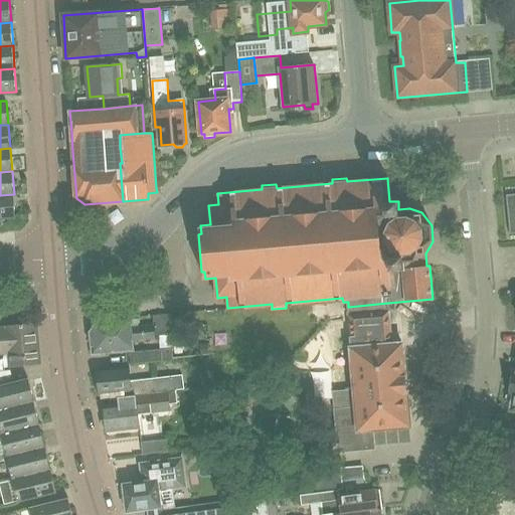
[(514,193),(506,195),(510,233),(514,232),(514,193)]
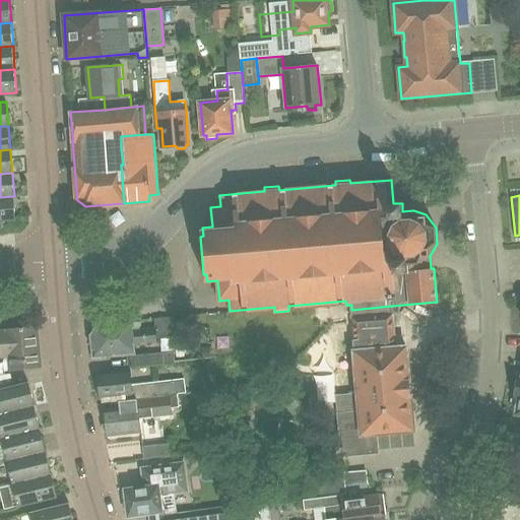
[(0,221),(15,220),(14,196),(0,197),(0,221)]
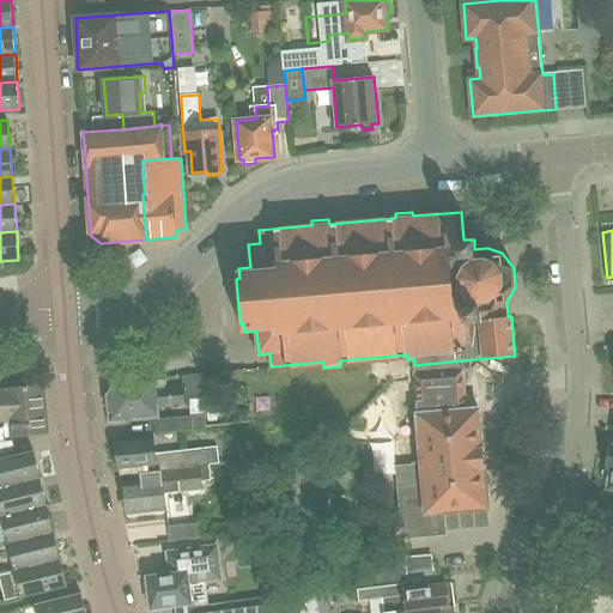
[(420,462),(396,465),(402,536),(444,533),(442,511),(489,508),(479,408),(466,410),(461,360),(414,365),(419,413),(417,413),(420,462)]
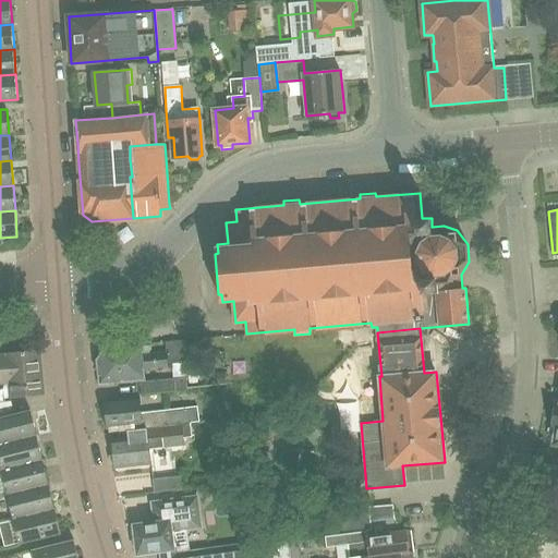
[(354,347),(353,332),(339,334),(340,348),(354,347)]
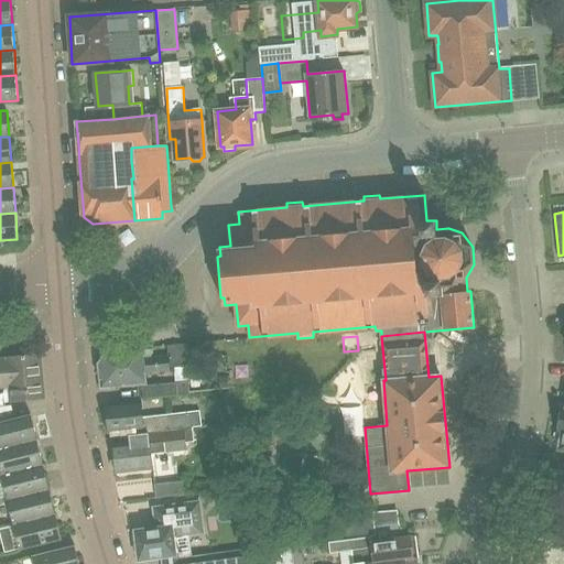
[(171,371),(171,368),(186,366),(184,344),(172,345),(173,356),(170,357),(143,359),(142,348),(141,348),(121,350),(107,351),(98,362),(101,388),(138,384),(139,401),(190,396),(188,381),(145,386),(145,383),(144,373),(171,371)]
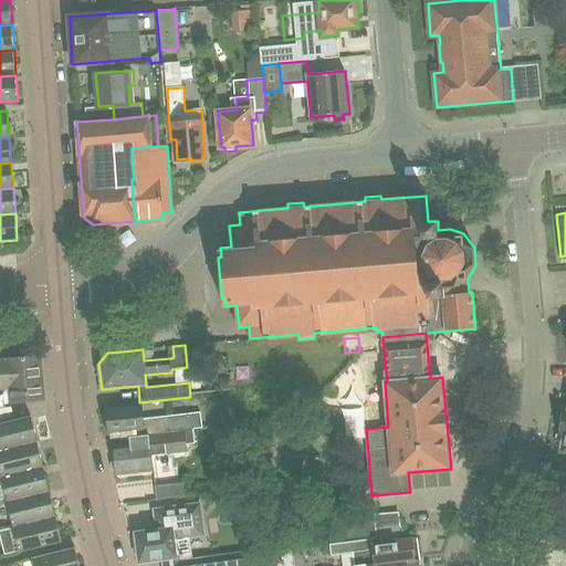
[(41,355),(7,358),(0,358),(0,388),(10,388),(11,401),(45,398),(41,355)]
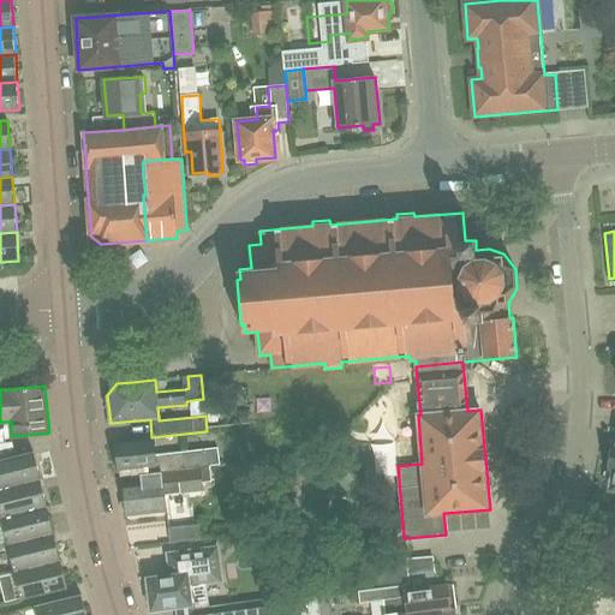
[(218,448),(189,451),(155,454),(153,440),(115,443),(115,446),(113,448),(113,455),(117,457),(118,470),(133,469),(135,476),(139,475),(209,466),(219,465),(218,448)]
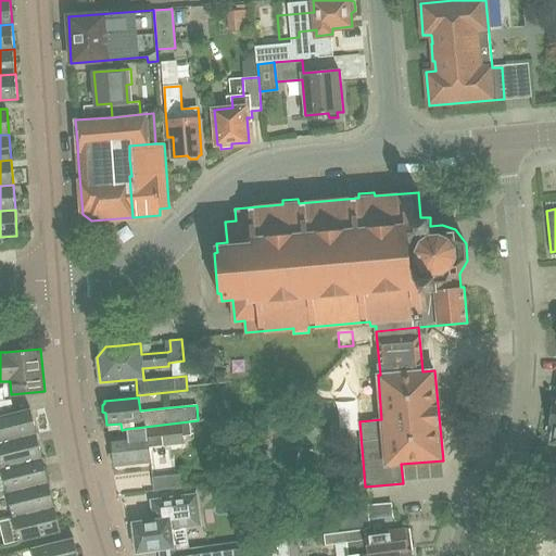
[(230,417),(229,401),(216,402),(218,418),(230,417)]
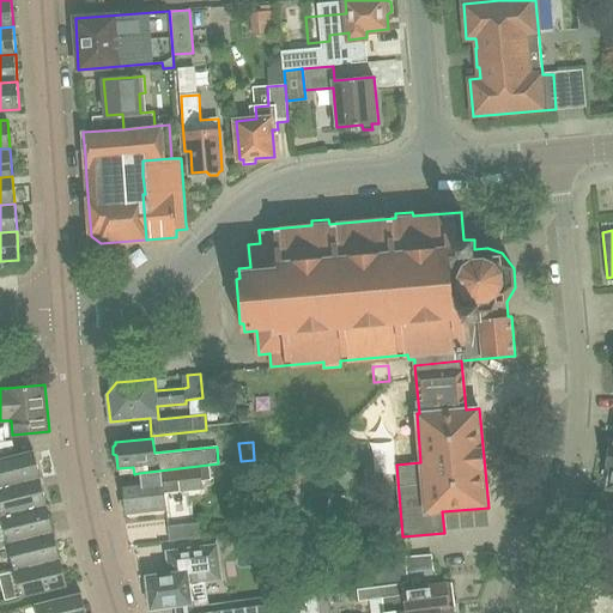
[(0,487),(41,478),(35,450),(17,455),(0,457),(0,487)]
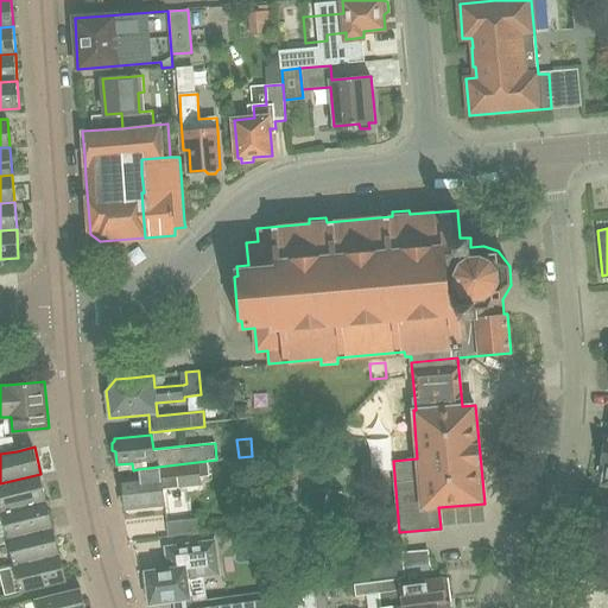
[(164,505),(162,488),(201,483),(200,477),(208,476),(207,461),(138,469),(139,476),(121,479),(122,493),(120,496),(121,504),(125,507),(125,510),(164,505)]
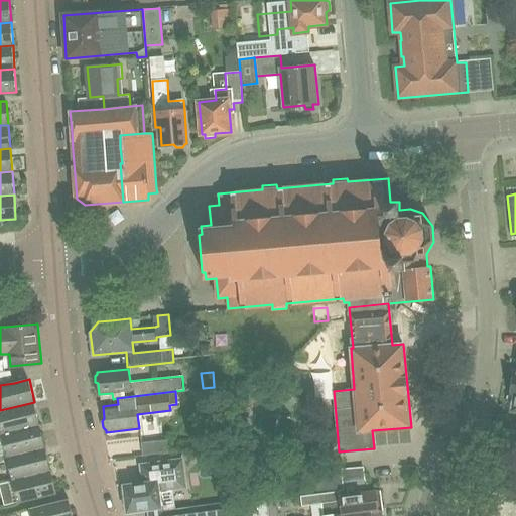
[(40,425),(34,402),(0,410),(0,426),(2,434),(40,425)]
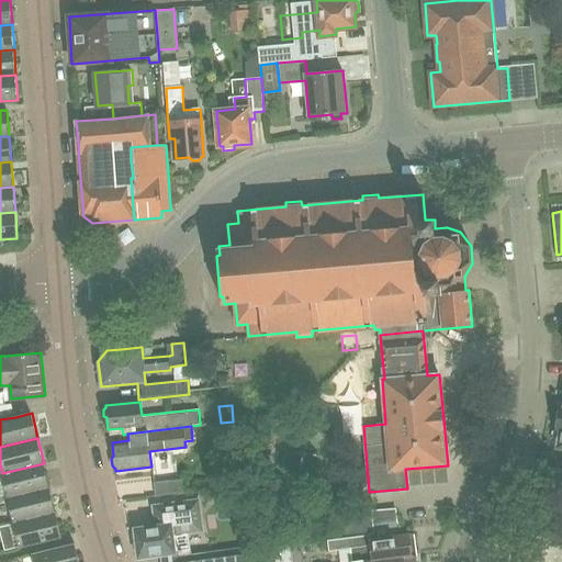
[(49,487),(44,463),(2,473),(8,497),(49,487)]
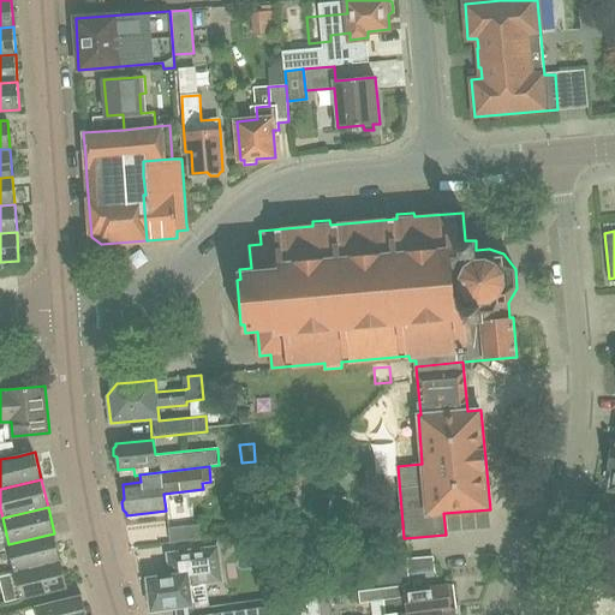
[(201,539),(199,525),(168,529),(169,543),(201,539)]
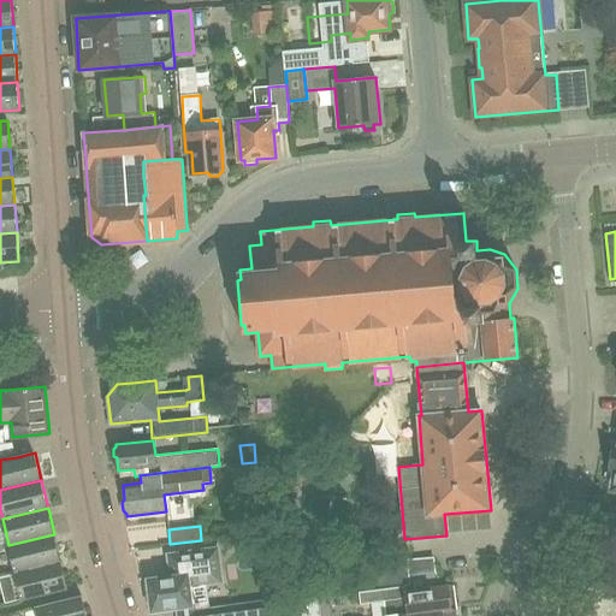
[(60,562),(54,534),(9,545),(15,573),(60,562)]
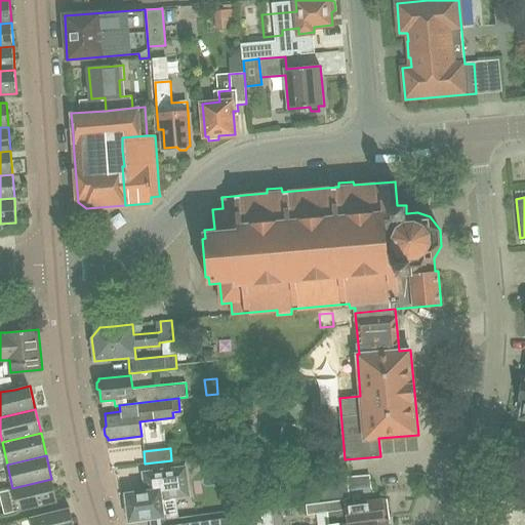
[(145,491),(125,493),(129,521),(163,517),(161,498),(161,495),(189,492),(186,468),(143,473),(145,491)]
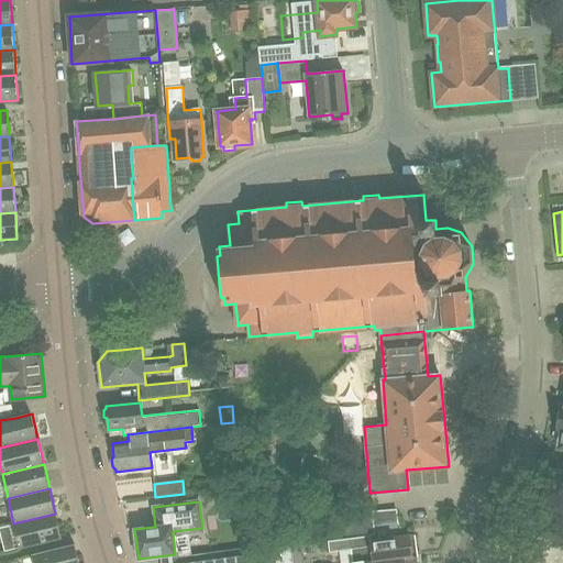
[(414,558),(418,556),(415,534),(394,537),(392,522),(397,521),(396,509),(373,512),(376,532),(371,533),(371,534),(328,541),(329,552),(372,547),(374,562),(408,558),(408,559),(414,558)]
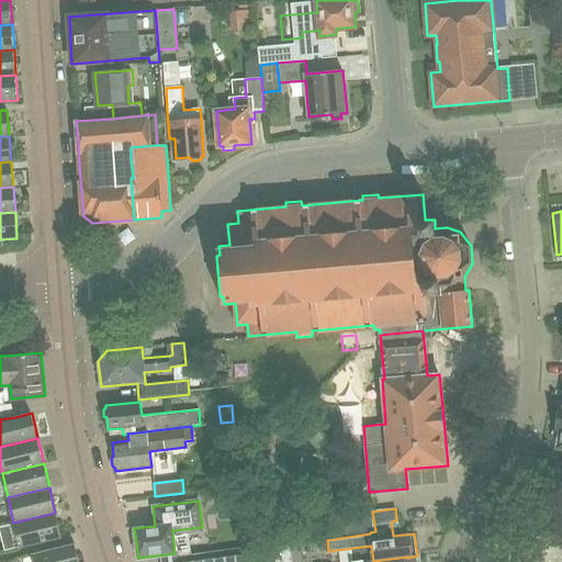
[(62,538),(55,513),(13,523),(20,548),(62,538)]
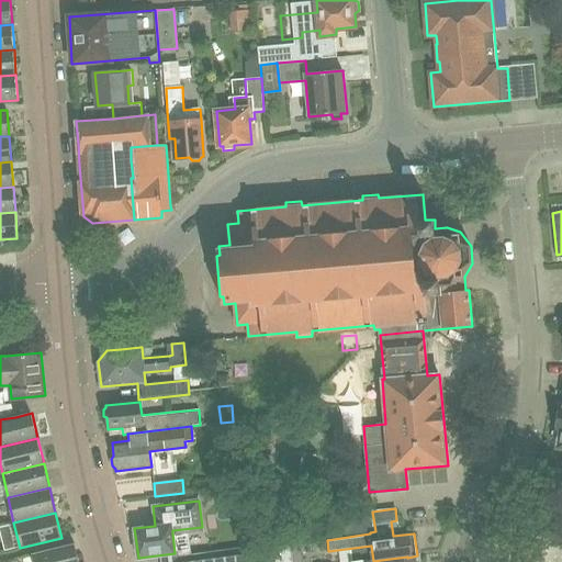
[(78,561),(74,543),(32,554),(33,561),(78,561)]
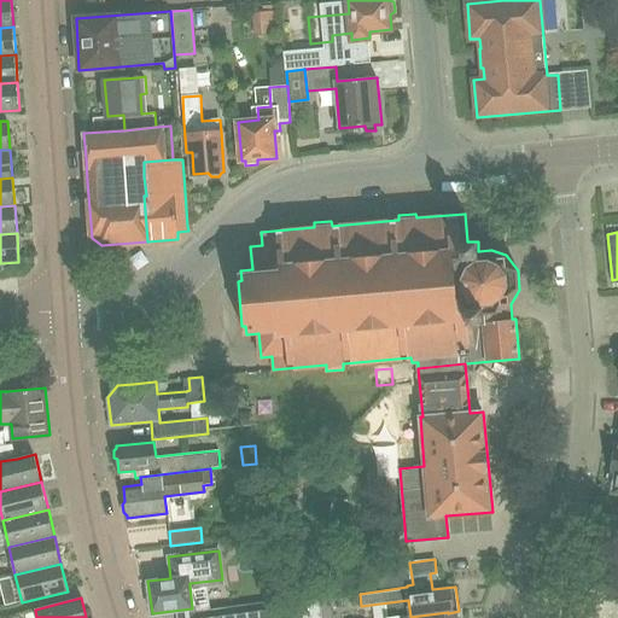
[(316,617),(315,600),(298,602),(299,617),(316,617)]
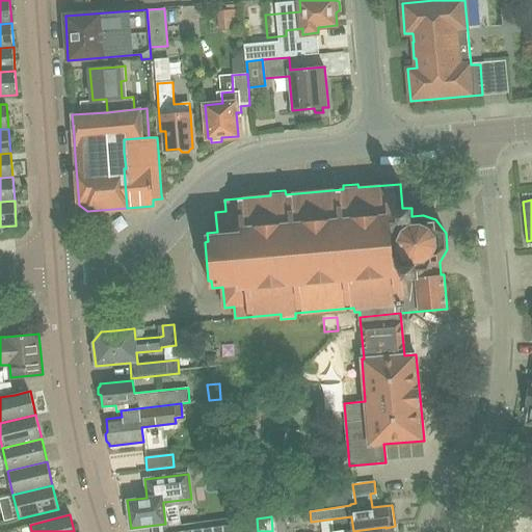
[(238,531),(237,520),(154,531),(153,531),(238,531)]
